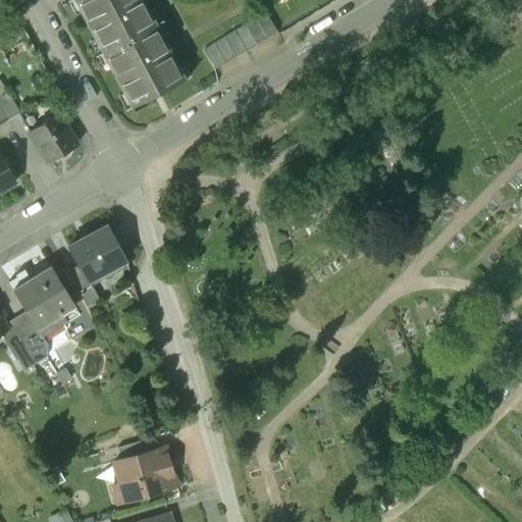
[(73,0),(101,52),(155,23),(142,0),(73,0)]
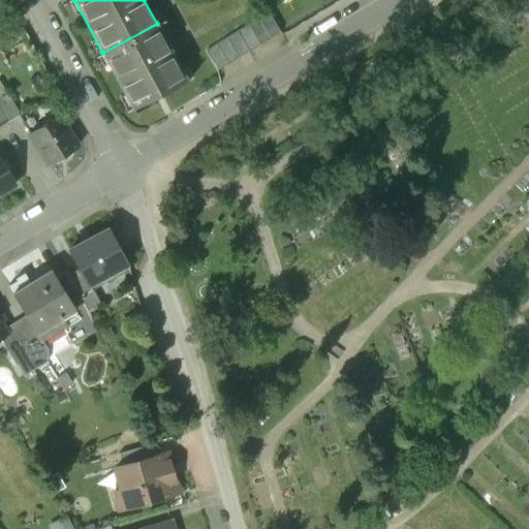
[(269,12),(206,50),(217,70),(280,32),(269,12)]
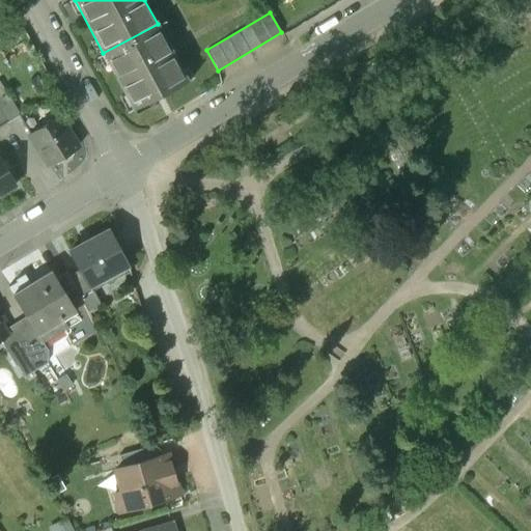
[(133,109),(187,80),(158,24),(103,53),(133,109)]
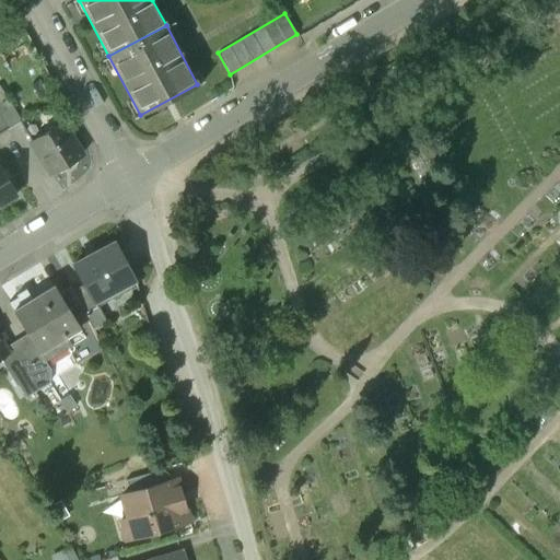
[(19,120),(4,97),(0,101),(0,116),(7,128),(19,120)]
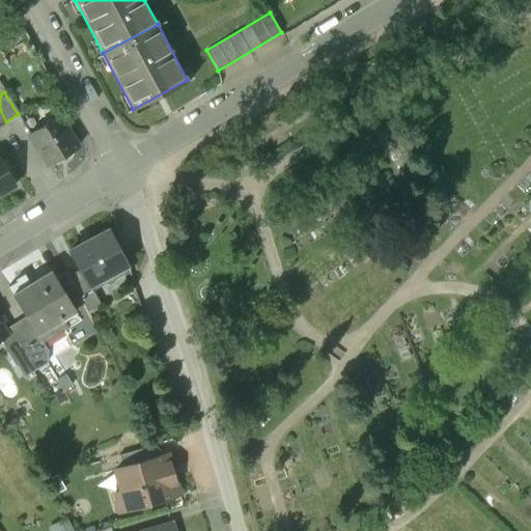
[(59,116),(29,134),(48,165),(78,146),(59,116)]
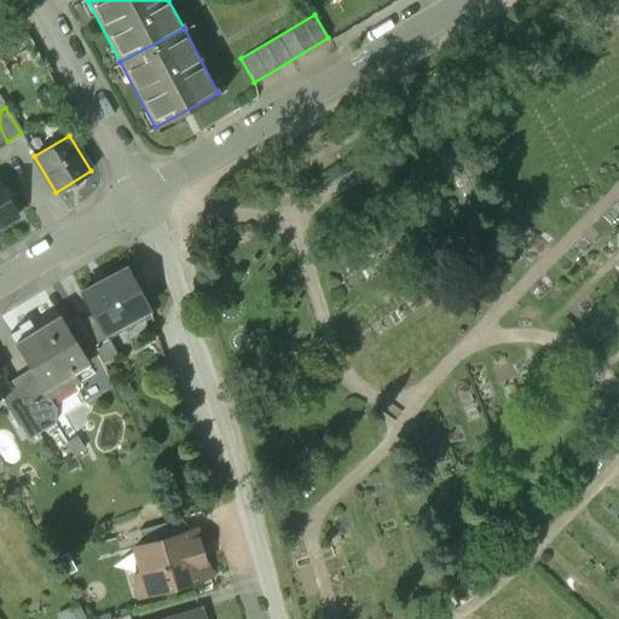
[(0,186),(0,226),(18,217),(0,186)]
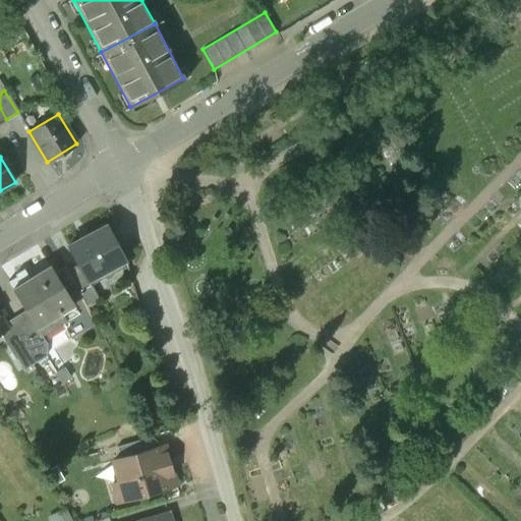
[(106,224),(68,244),(78,265),(87,280),(88,279),(106,270),(108,274),(126,264),(124,259),(125,258),(106,224)]
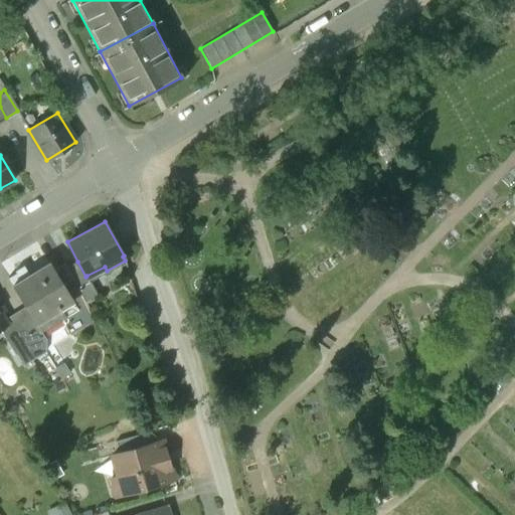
[(48,262),(28,275),(24,268),(8,278),(13,285),(12,285),(39,328),(40,329),(42,328),(43,330),(61,318),(60,316),(63,314),(57,304),(68,297),(69,298),(70,297),(62,284),(72,278),(66,267),(65,264),(54,271),(48,262)]
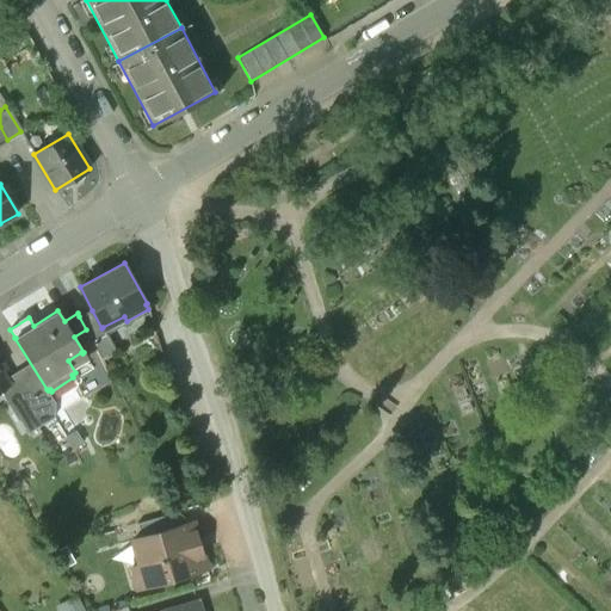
[(102,328),(92,310),(79,316),(86,329),(93,341),(106,335),(103,327),(102,328)]
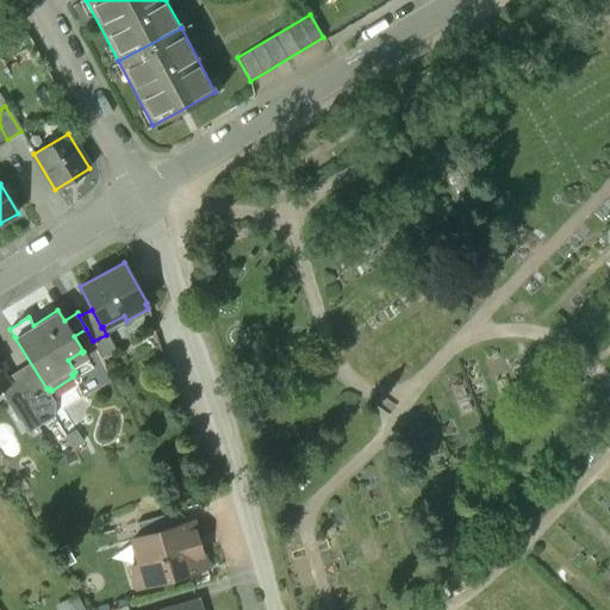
[(47,388),(30,362),(17,371),(33,396),(39,392),(47,388)]
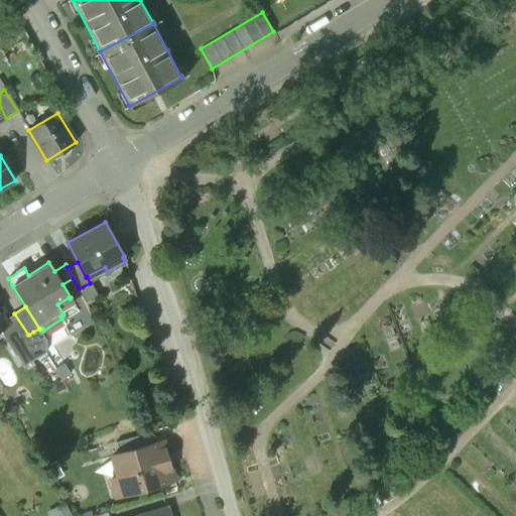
[(28,335),(14,313),(4,319),(7,325),(5,326),(16,343),(28,335)]
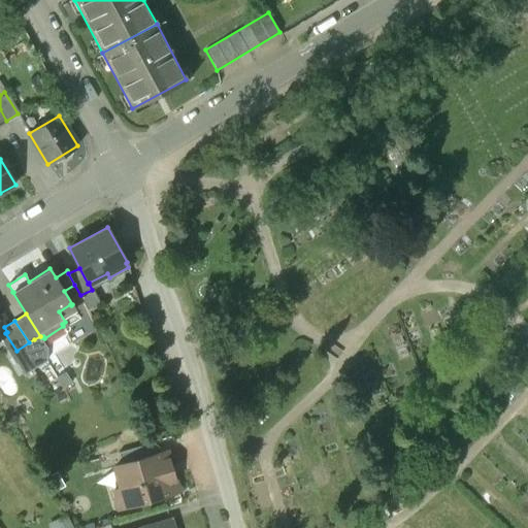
[(17,351),(11,354),(24,373),(46,360),(34,339),(29,342),(17,351)]
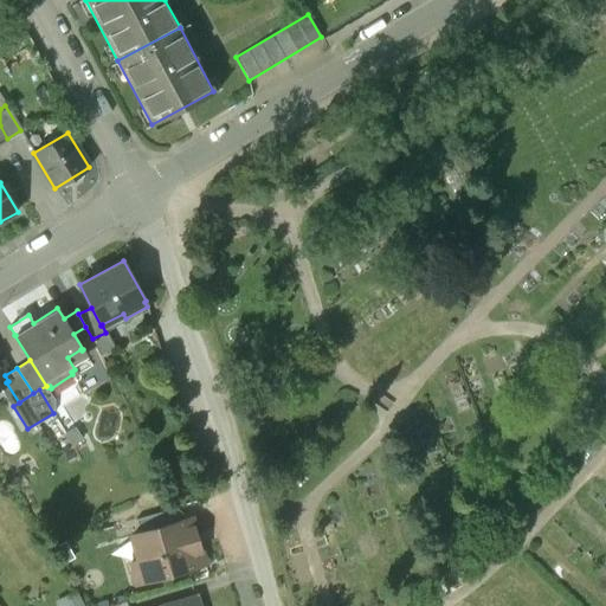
[(178,508),(136,520),(141,533),(181,521),(178,508)]
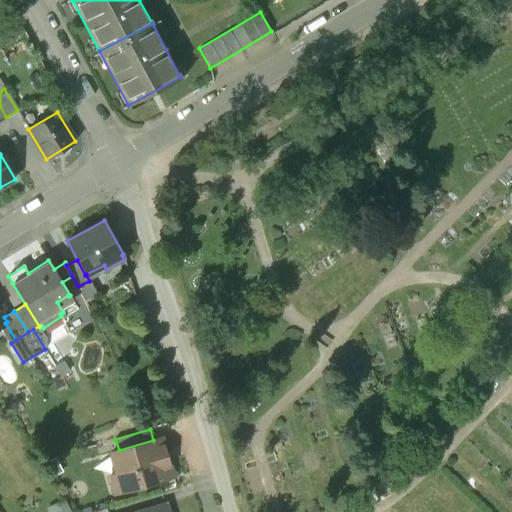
[(119,450),(112,452),(118,473),(111,475),(116,493),(172,476),(161,438),(153,440),(119,450)]
